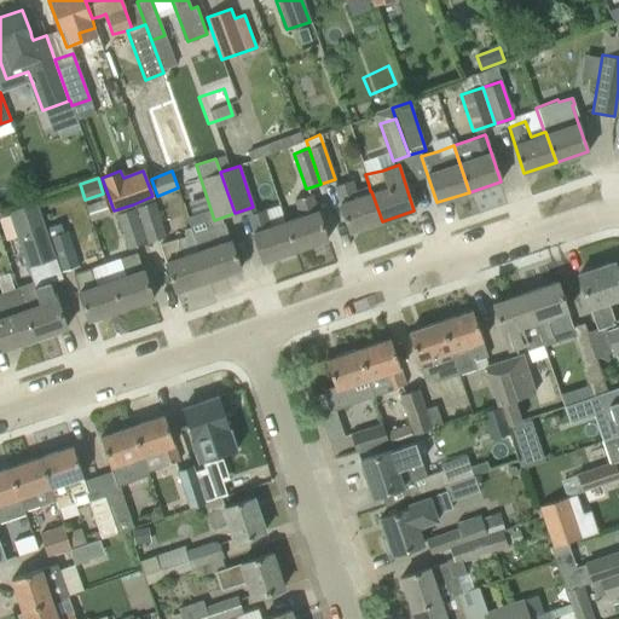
[(382,221),(371,191),(370,191),(369,185),(356,190),(352,180),(334,186),(350,232),(382,221)]
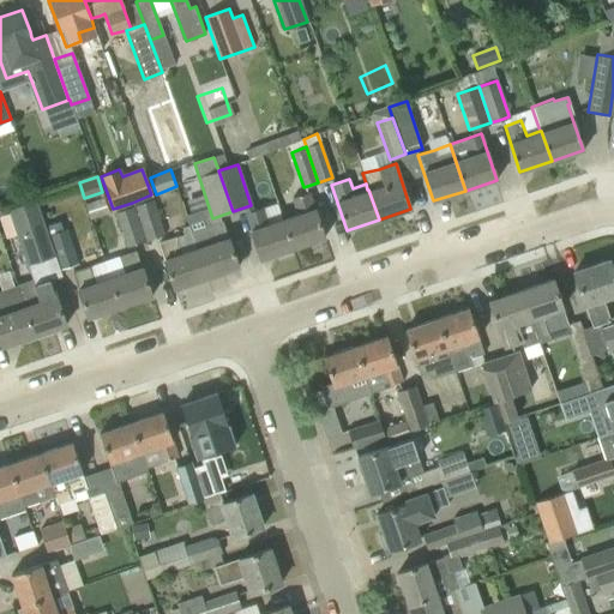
[(296,214),(282,218),(293,248),(324,238),(317,215),(309,192),(292,198),(296,214)]
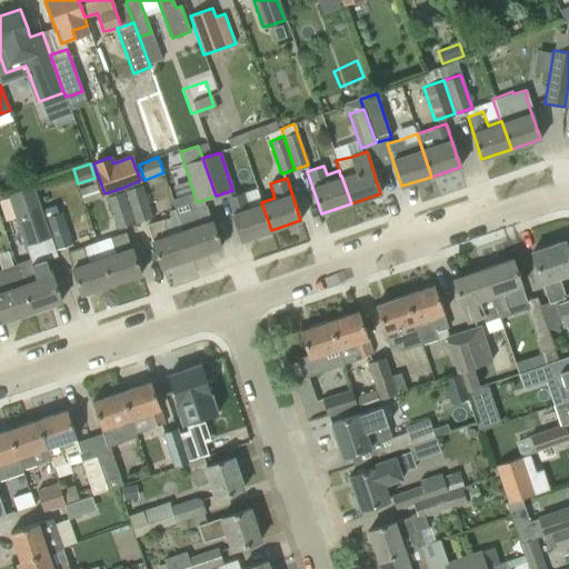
[(142,185),(125,191),(135,222),(152,217),(142,185)]
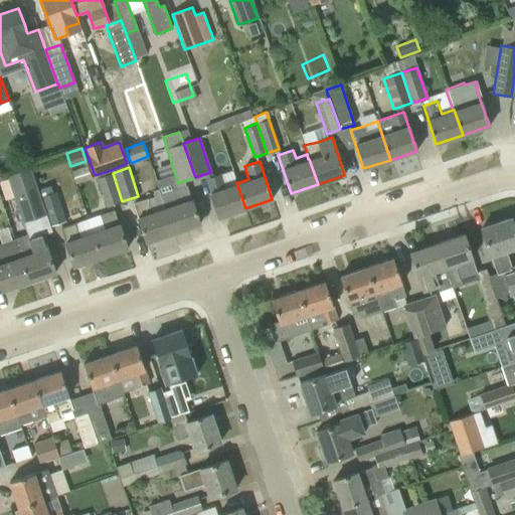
[(122,201),(113,173),(96,178),(105,207),(122,201)]
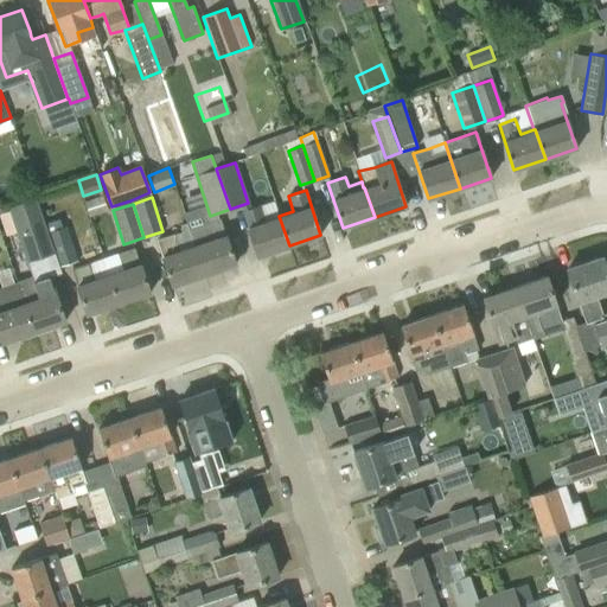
[(289,246),(279,216),(264,221),(259,205),(242,211),(250,234),(257,256),(274,250),(275,255),(288,250),(286,247),(289,246)]
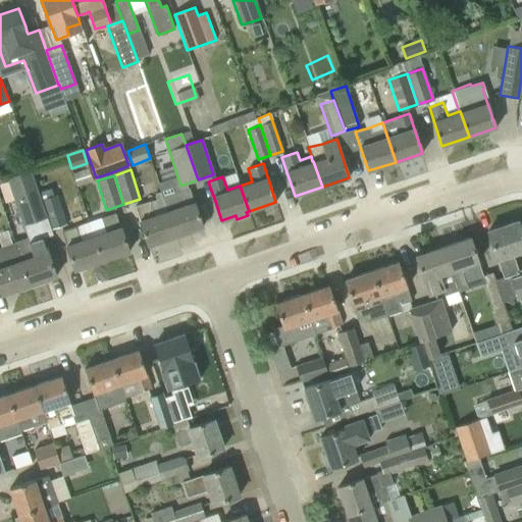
[(162,197),(166,210),(175,236),(202,226),(196,207),(189,188),(162,197)]
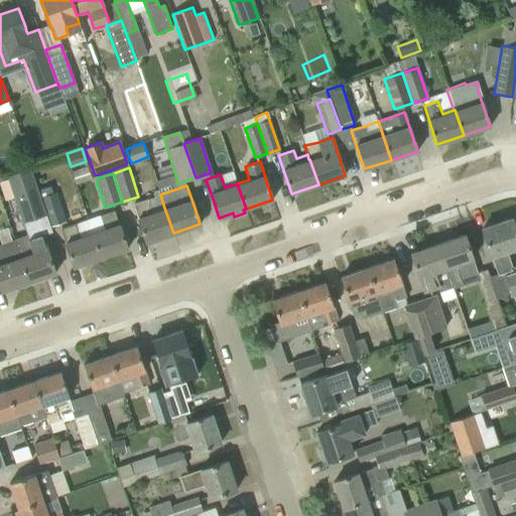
[(36,187),(13,196),(26,235),(14,239),(28,282),(31,281),(33,283),(40,281),(41,278),(55,273),(42,235),(51,232),(45,215),(36,187)]
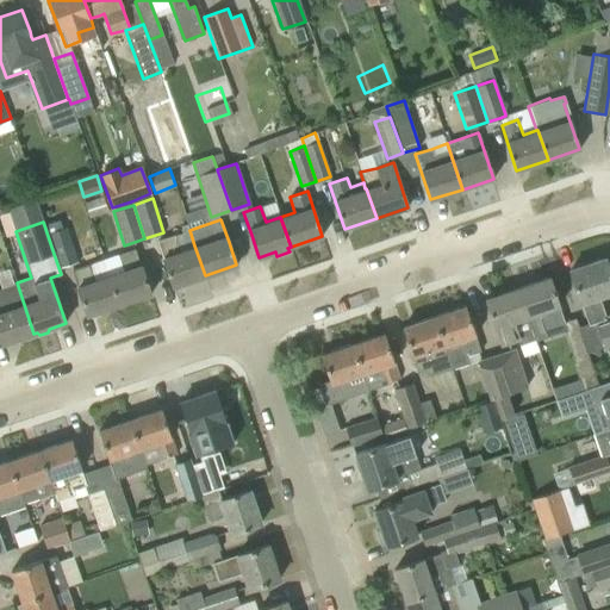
[(205,275),(194,246),(190,230),(187,224),(181,226),(184,232),(157,241),(173,287),(205,275)]
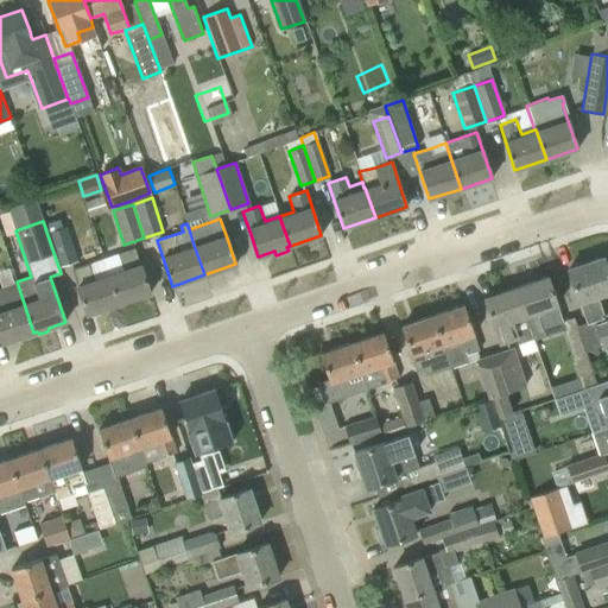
[(48,232),(59,266),(77,260),(65,227),(48,232)]
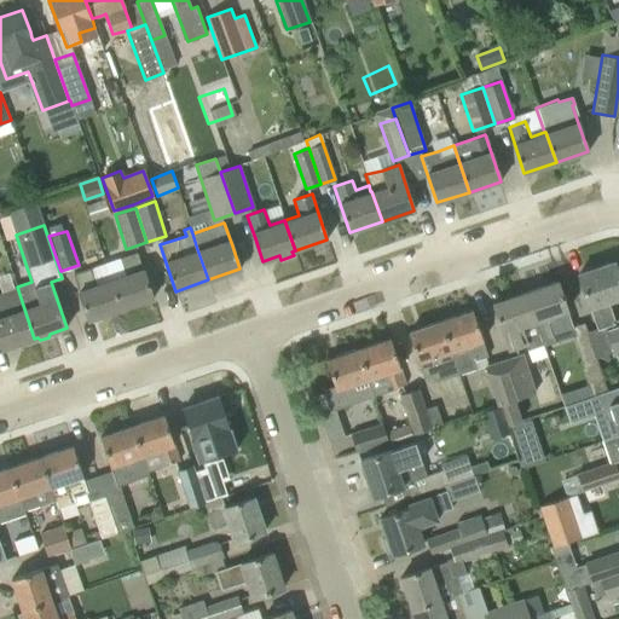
[(126,275),(110,279),(121,310),(152,299),(137,252),(120,258),(126,275)]
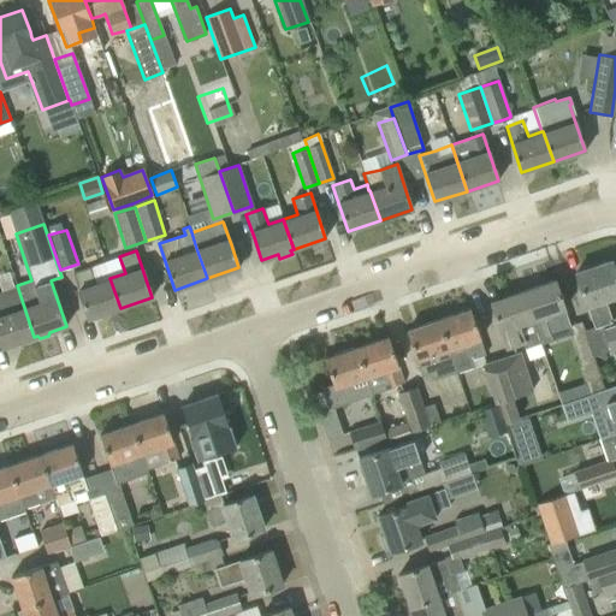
[(615,295),(615,274),(611,261),(575,273),(593,327),(600,326),(612,321),(605,300),(615,295)]
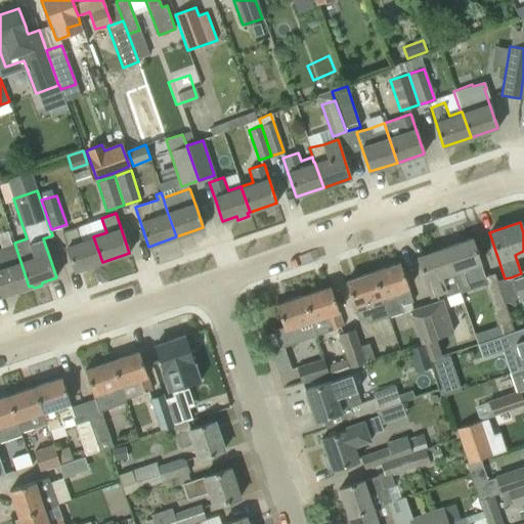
[(102,262),(93,236),(80,241),(76,227),(61,232),(75,271),(102,262)]
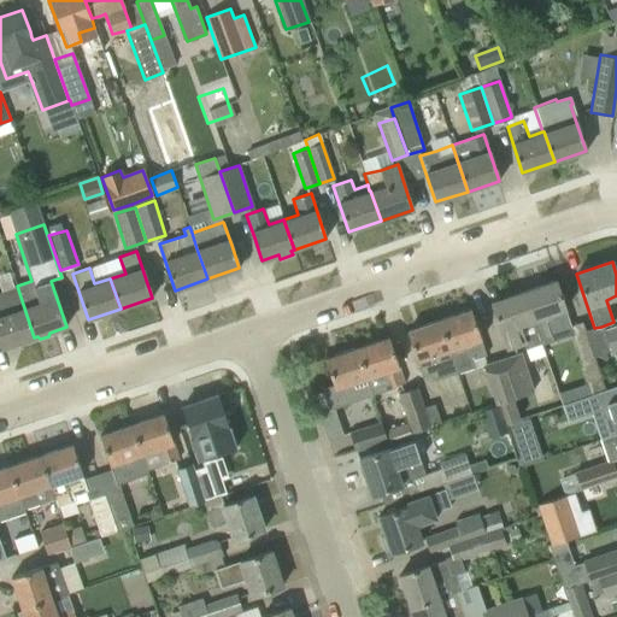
[(523,292),(541,344),(557,338),(556,331),(568,328),(571,327),(570,325),(556,281),(523,292)]
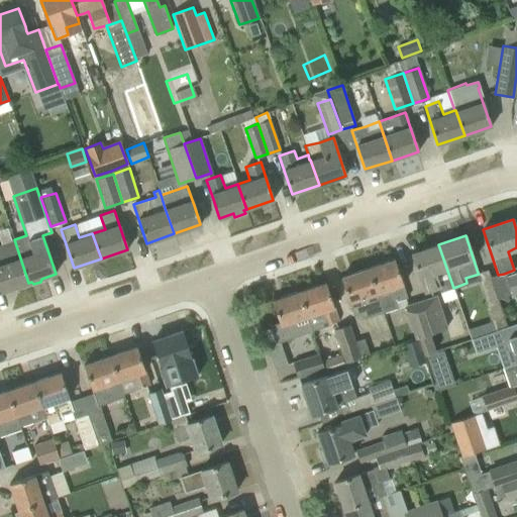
[(28,283),(14,239),(0,243),(0,286),(2,292),(15,288),(18,289),(25,287),(27,284),(28,283)]
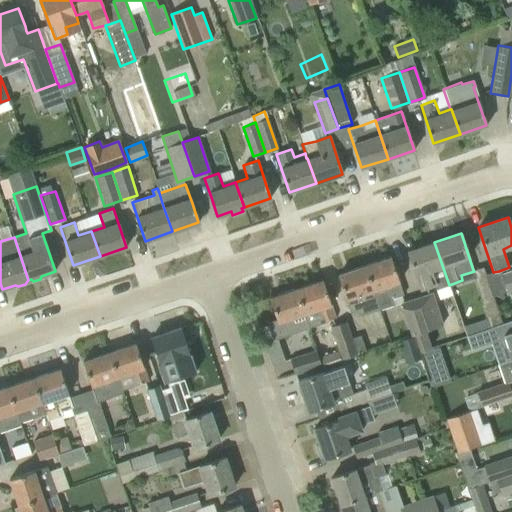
[(436,289),(449,285),(434,242),(408,251),(414,270),(421,289),(434,284),(436,289)]
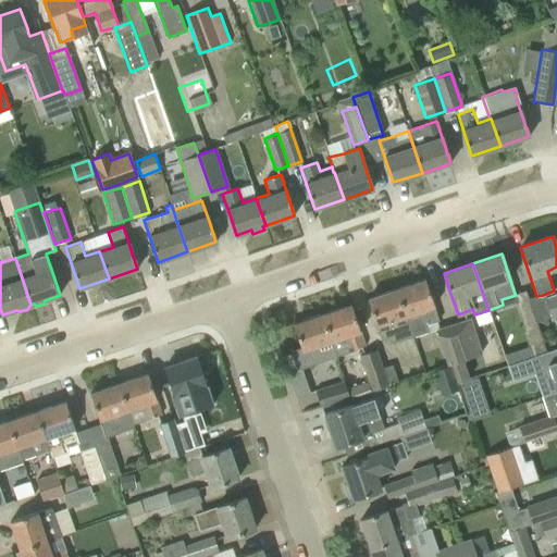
[(425,280),(396,289),(406,317),(412,336),(428,332),(426,325),(440,321),(425,280)]
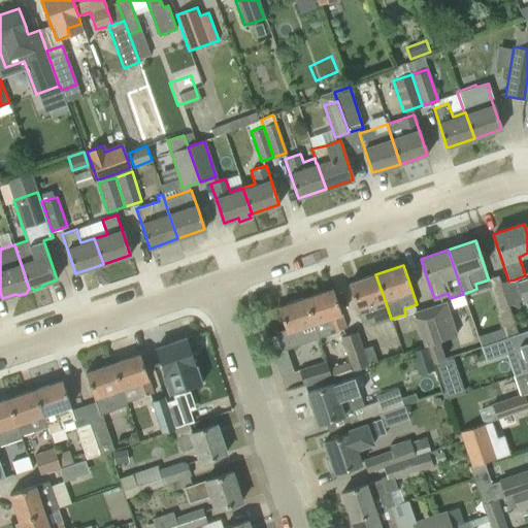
[(391,319),(385,300),(375,274),(349,284),(362,323),(366,321),(367,323),(378,323),(391,319)]
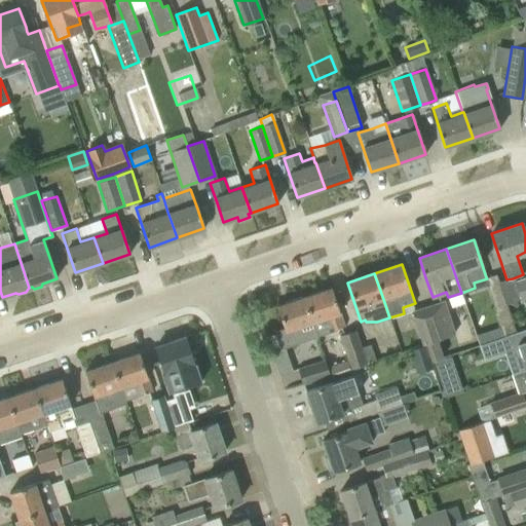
[(525,277),(514,283),(520,299),(525,297),(525,277)]
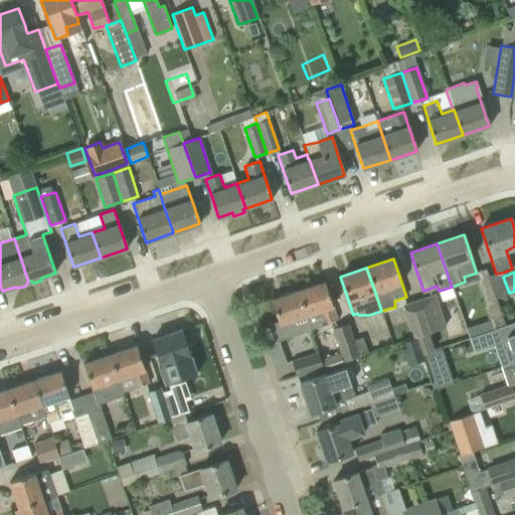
[(488,277),(495,298),(509,293),(503,277),(502,273),(496,274),(488,277)]
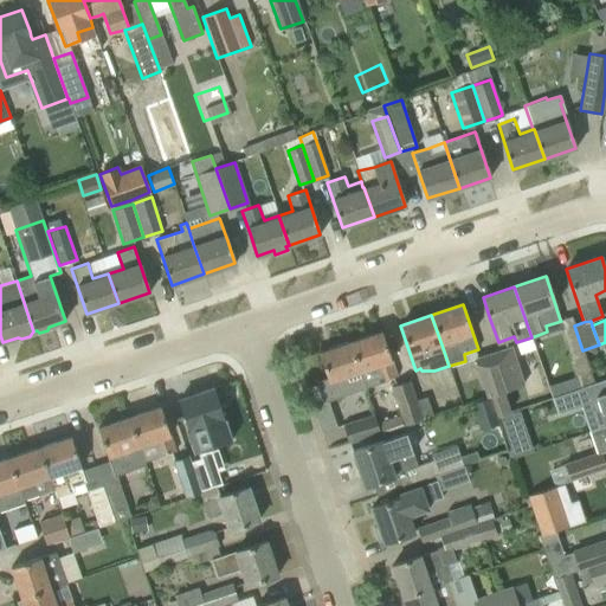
[(397,376),(389,354),(381,331),(350,342),(360,372),(365,388),(366,387),(381,382),(397,376)]
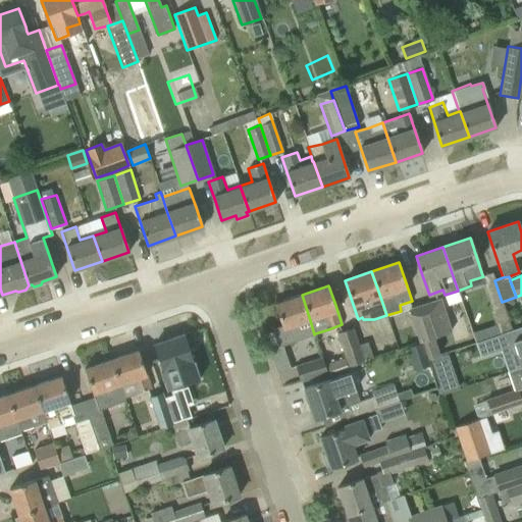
[(314,334),(310,320),(302,295),(274,304),(282,325),(272,329),(273,330),(264,334),(269,350),(278,347),(314,334)]
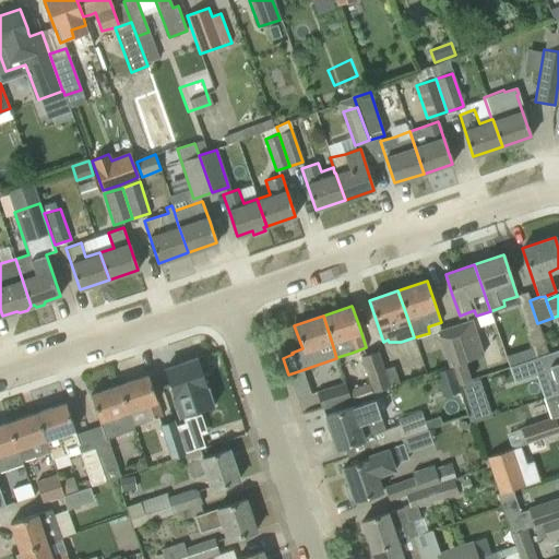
[(472,321),(452,326),(463,361),(465,360),(483,355),(472,321)]
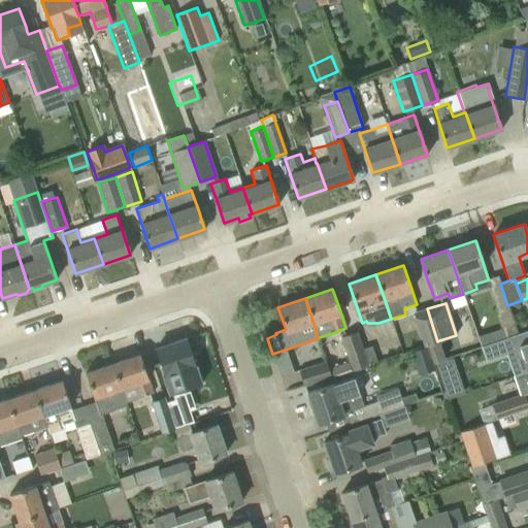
[(437,341),(427,308),(413,314),(424,345),(427,344),(433,362),(444,359),(439,340),(437,341)]
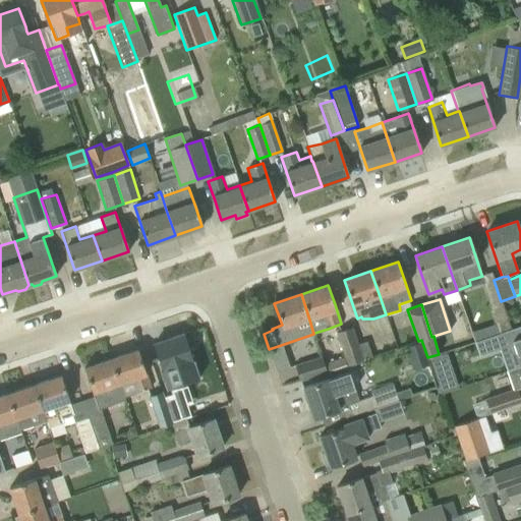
[(490,309),(489,309),(498,335),(505,332),(511,330),(503,305),(490,309)]
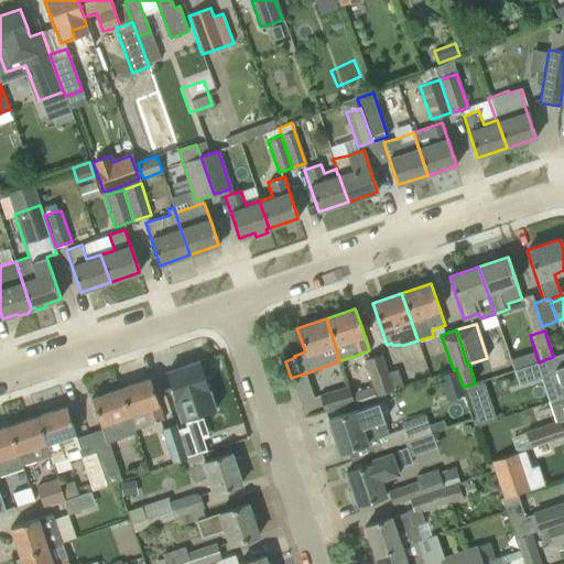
[(364,359),(375,396),(393,389),(389,378),(388,379),(380,355),(364,359)]
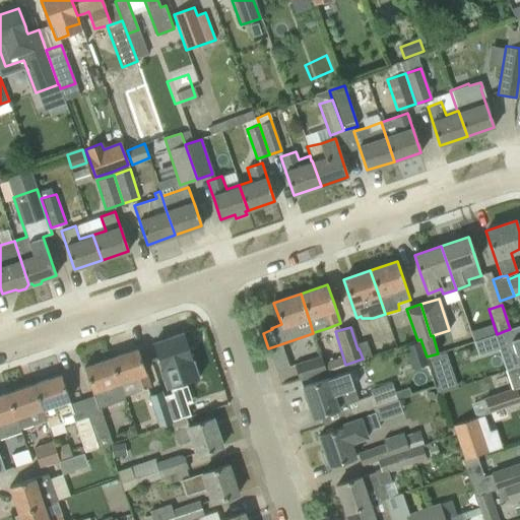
[(508,345),(504,331),(497,334),(474,341),(478,354),(508,345)]
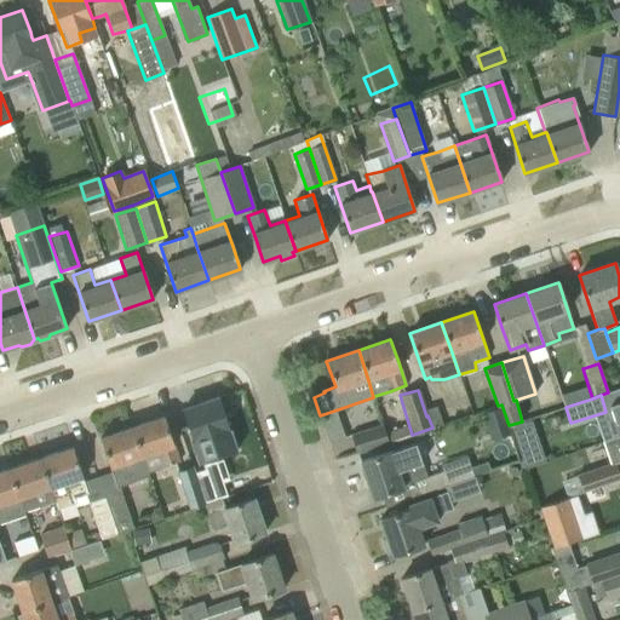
[(219,397),(183,409),(201,461),(219,455),(236,449),(230,429),(219,397)]
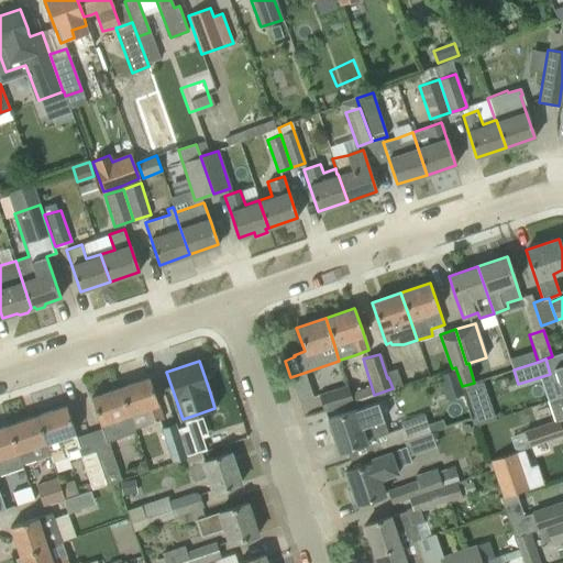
[(150,377),(120,387),(129,414),(144,409),(148,422),(163,418),(150,377)]
